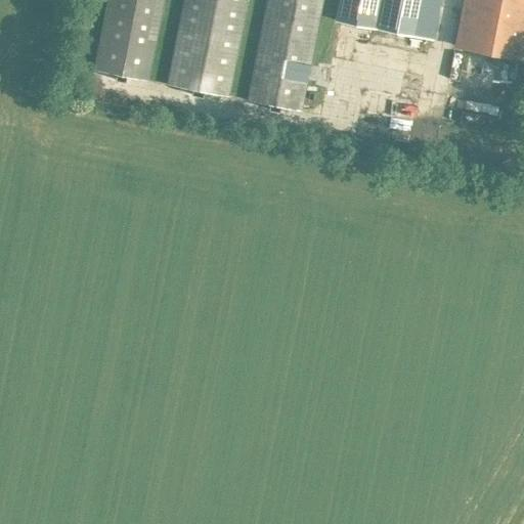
[(106,0),(93,70),(146,81),(162,0),(182,0),(167,85),(226,96),(245,0),(266,0),(247,100),(300,111),(321,0),(106,0)]
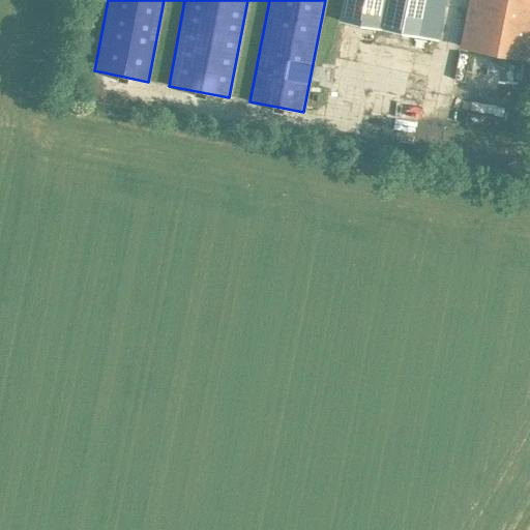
[(380,28),(385,0),(342,0),(339,20),(380,28)]
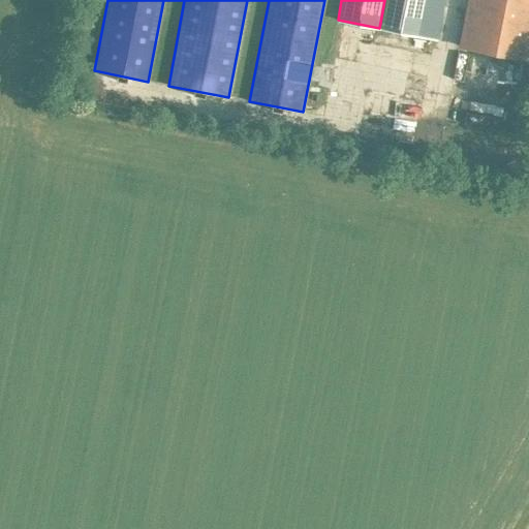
[(384,0),(379,28),(418,36),(425,0),(384,0)]
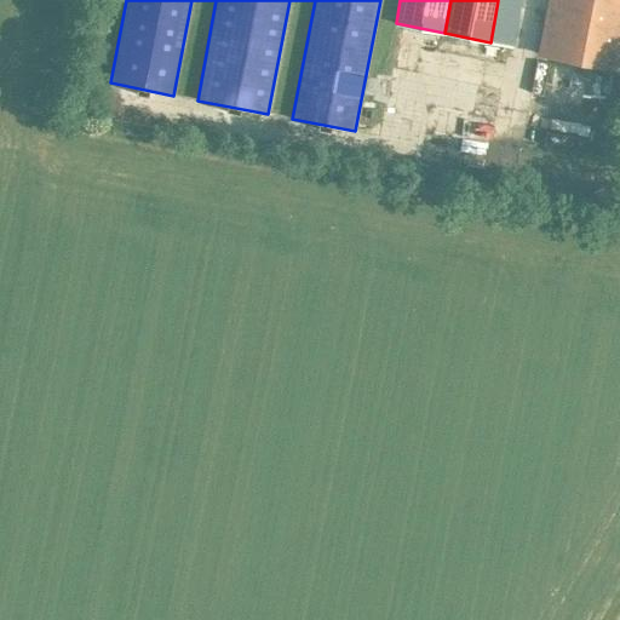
[(498,0),(491,42),(511,46),(520,0),(498,0)]
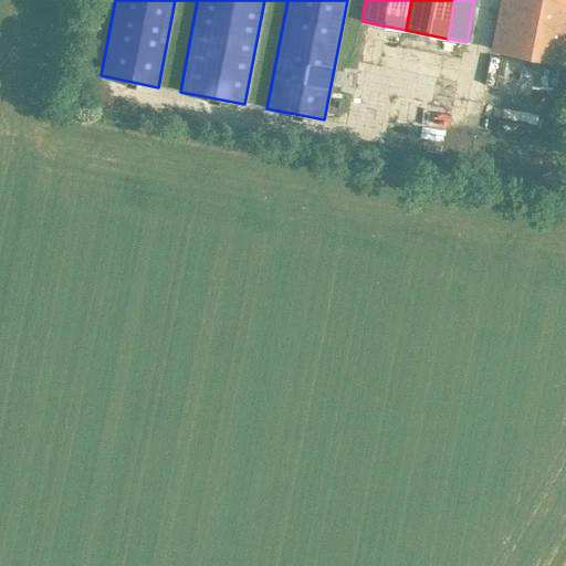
[(565,64),(565,56),(565,0),(498,0),(489,49),(565,64)]
